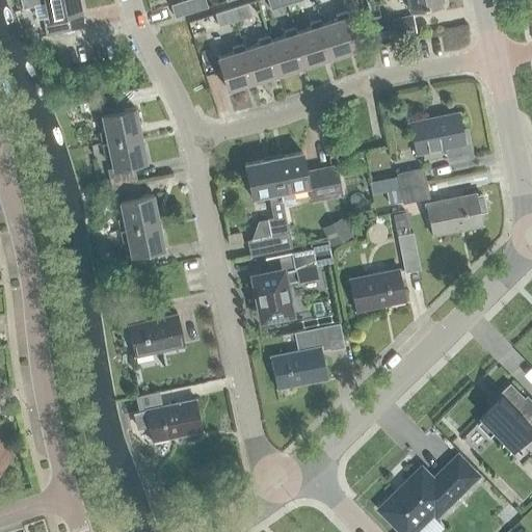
[(78,0),(37,0),(38,3),(44,2),(47,18),(42,19),(45,36),(72,31),(69,15),(81,12),(78,0)]
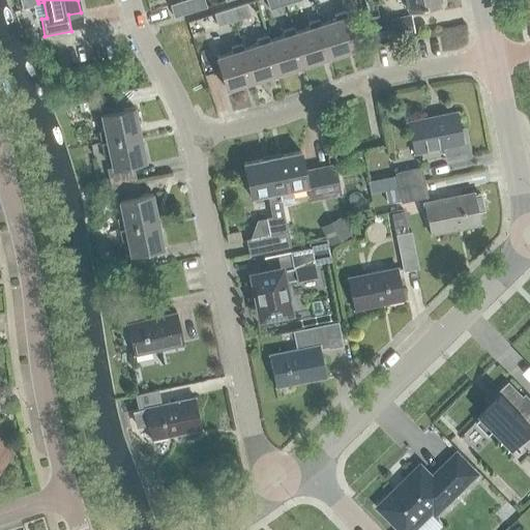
[(189,13),(185,0),(170,5),(174,18),(189,13)]
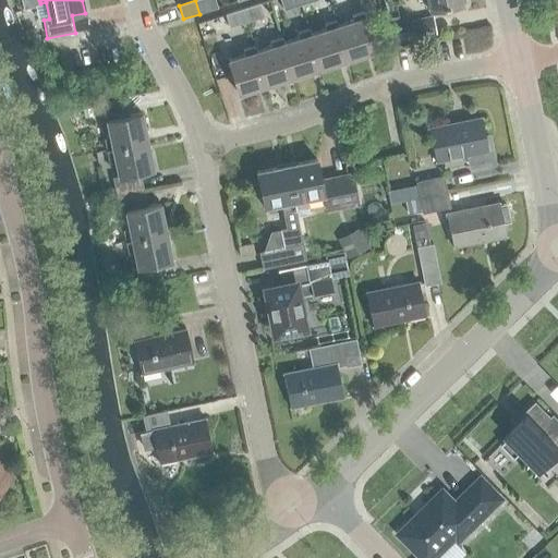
[(214,0),(196,0),(195,0),(199,14),(217,9),(214,0)]
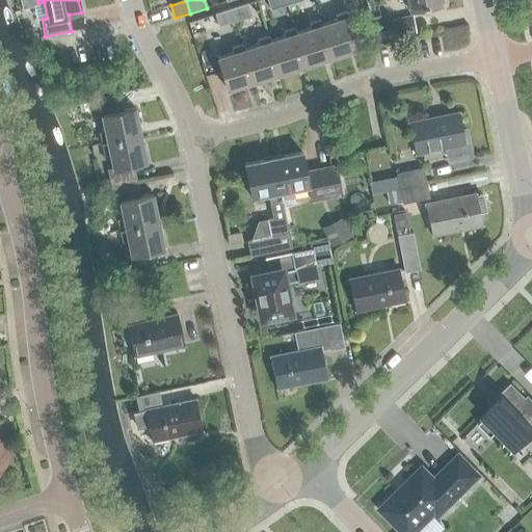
[(288,5),(286,0),(268,0),(272,10),(288,5)]
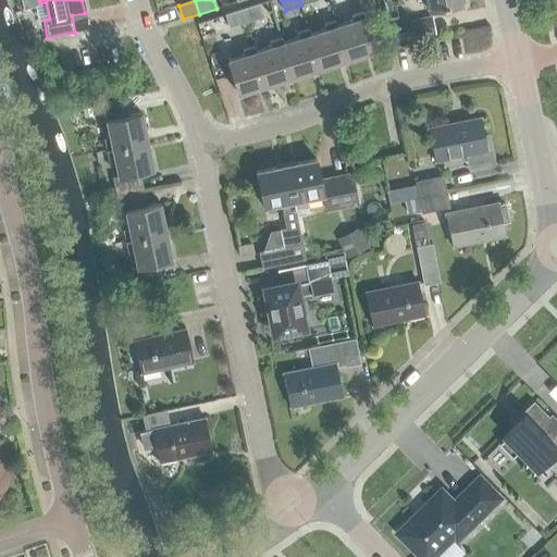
[(460,4),(459,0),(425,0),(428,11),(460,4)]
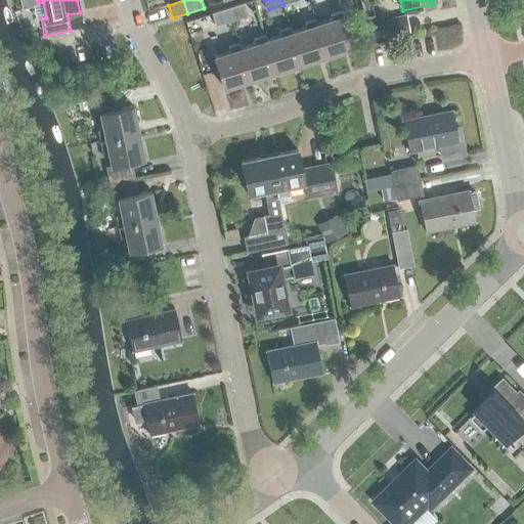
[(243,4),(226,9),(230,22),(247,16),(243,4)]
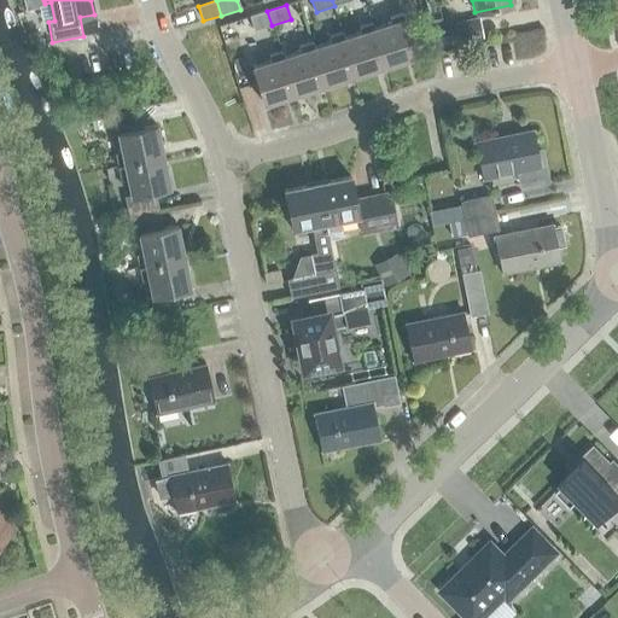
[(272,25),(267,11),(249,17),(254,31),(272,25)]
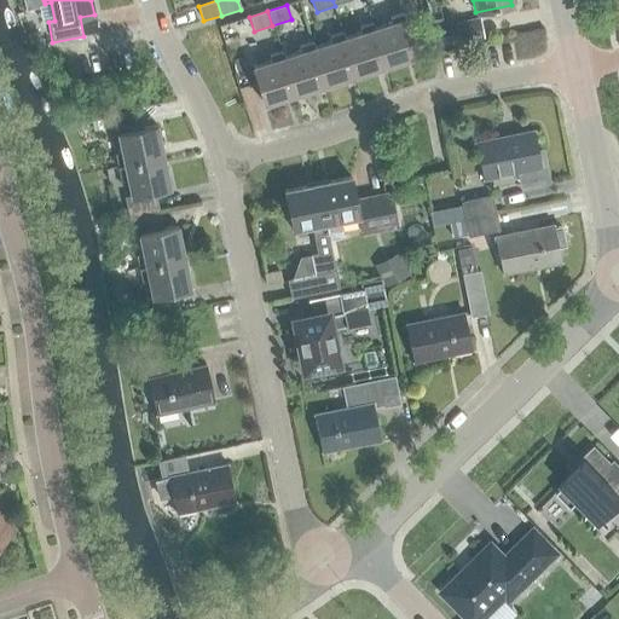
[(391,23),(374,29),(386,67),(416,57),(401,13),(389,17),(391,23)]
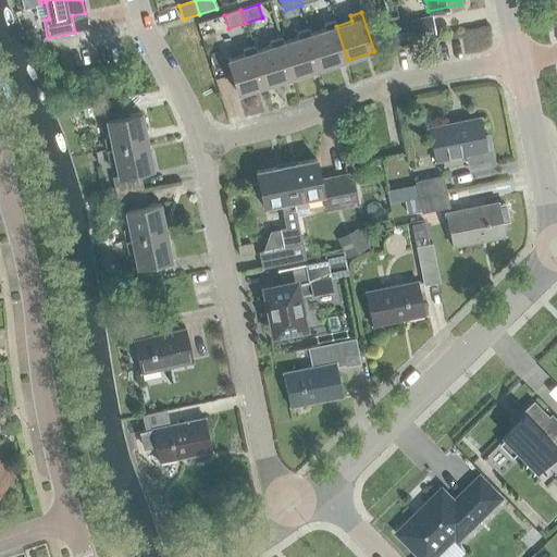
[(386,25),(391,44),(435,34),(431,15),(386,25)]
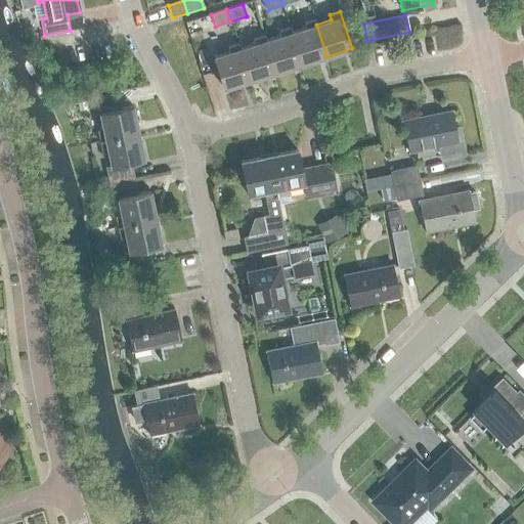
[(305,28),(291,33),(301,64),(326,56),(316,25),(314,19),(304,23),(305,28)]
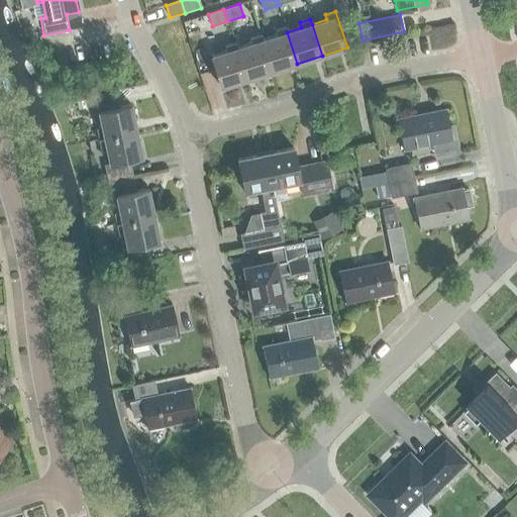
[(285,27),(280,29),(275,30),(276,35),(262,40),(272,72),(297,64),(287,32),(285,27)]
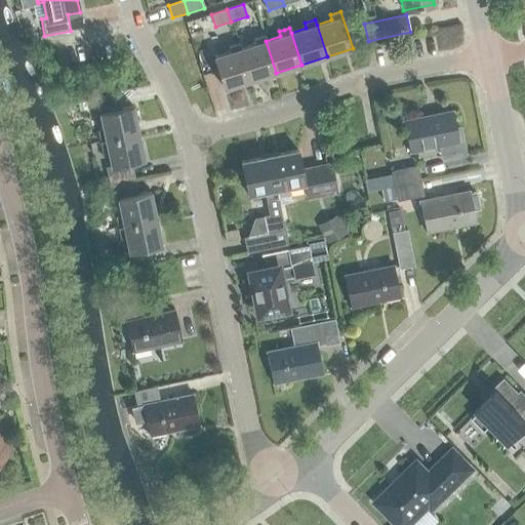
[(250,81),(276,73),(266,41),(264,36),(253,39),(254,44),(240,48),(250,81)]
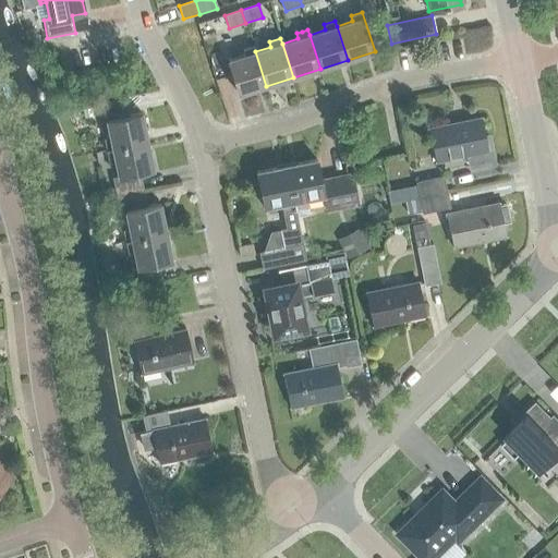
[(238,95),(266,86),(255,51),(254,47),(242,50),(244,56),(227,61),(238,95)]
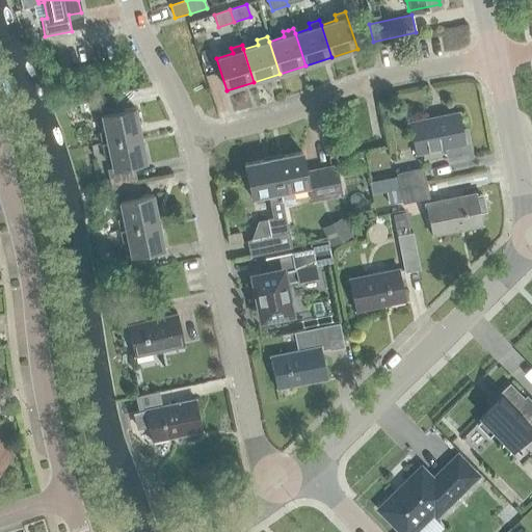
[(99,133),(101,143),(139,135),(134,108),(122,111),(118,95),(91,100),(96,117),(101,116),(104,132),(99,133)]
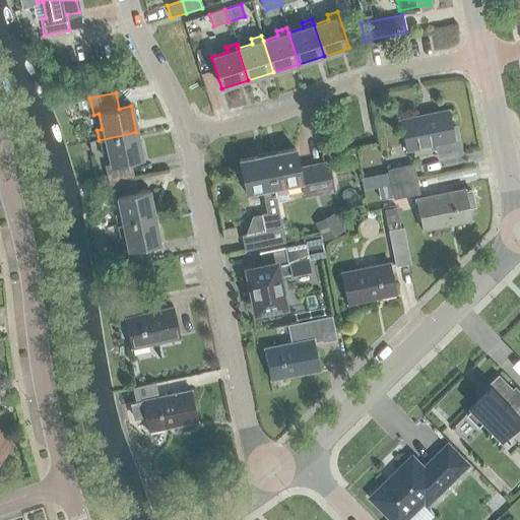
[(448,109),(398,119),(405,151),(435,145),(437,155),(459,151),(454,127),(451,127),(448,109)]
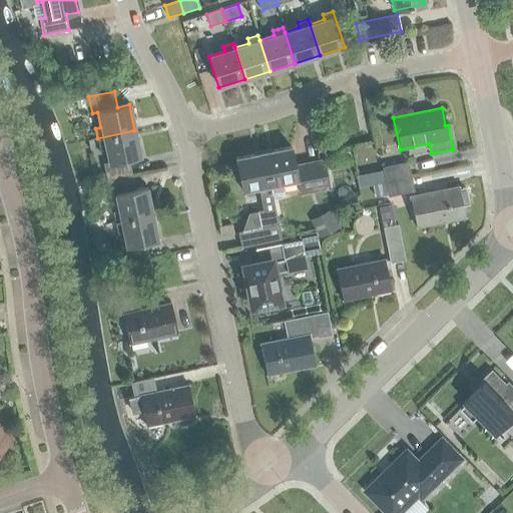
[(102,163),(105,178),(131,173),(128,159),(140,156),(134,130),(97,138),(99,148),(104,147),(107,162),(102,163)]
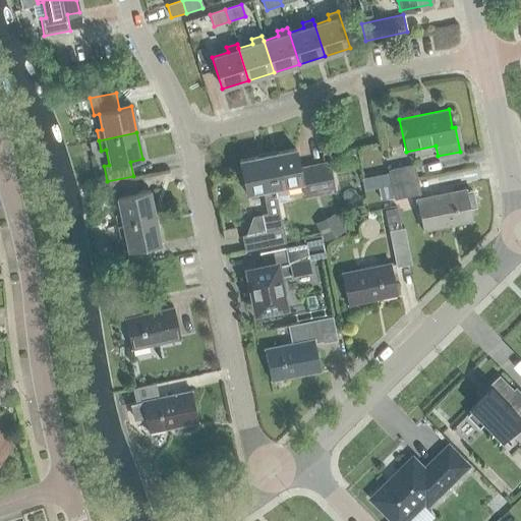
[(295,150),(267,155),(277,204),(287,201),(288,200),(285,186),(301,182),(299,169),(295,150)]
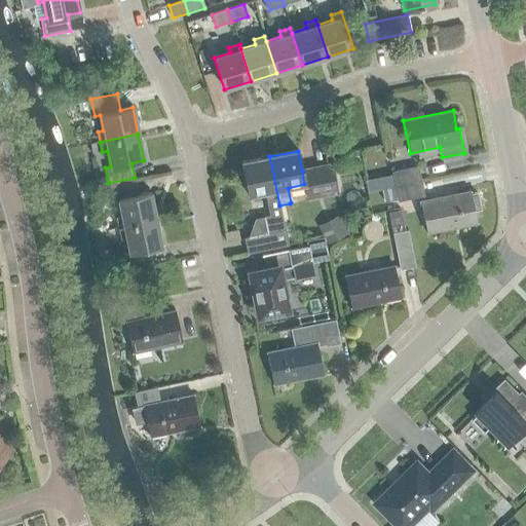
[(269,156),(240,162),(248,195),(264,192),(269,217),(264,218),(267,233),(243,238),(247,254),(288,246),(279,205),(269,156)]
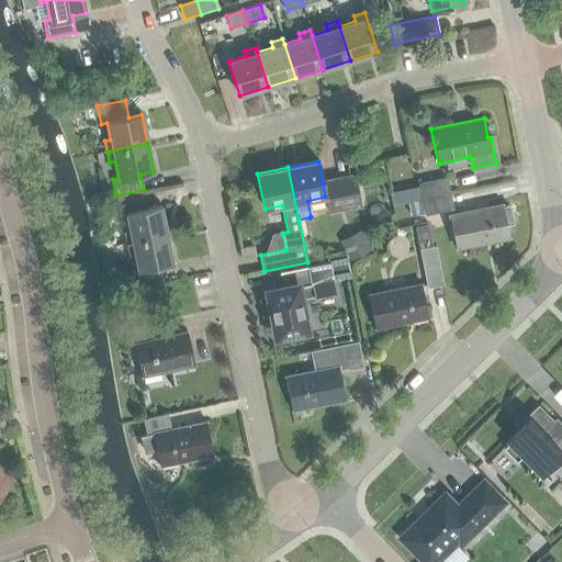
[(352,177),(323,182),(325,197),(328,213),(344,210),(359,206),(353,182),(352,177)]
